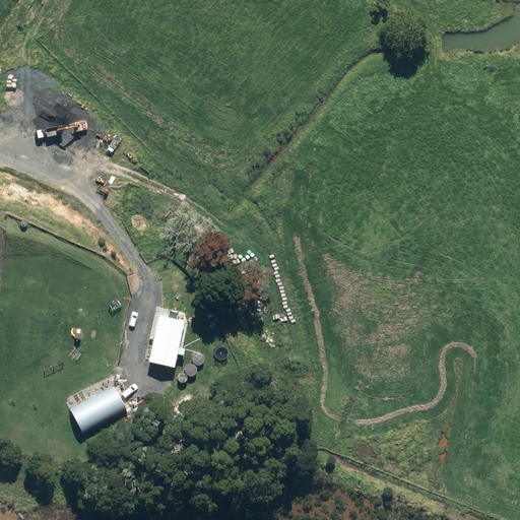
[(55,104),(46,107),(56,131),(65,128),(55,104)]
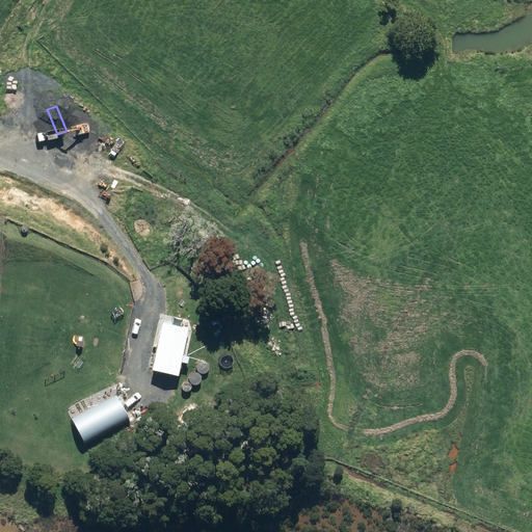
[(67,132),(58,136),(69,161),(78,157),(67,132)]
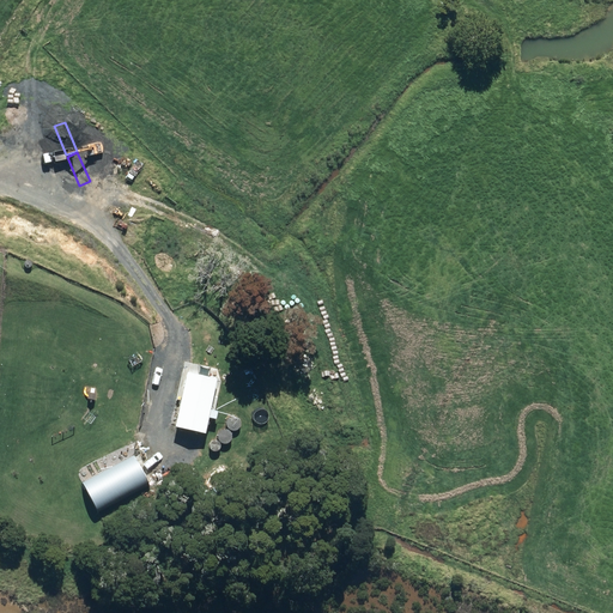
[(184,362),(178,400),(182,400),(177,426),(210,432),(212,418),(220,419),(222,411),(214,410),(222,368),(184,362)]
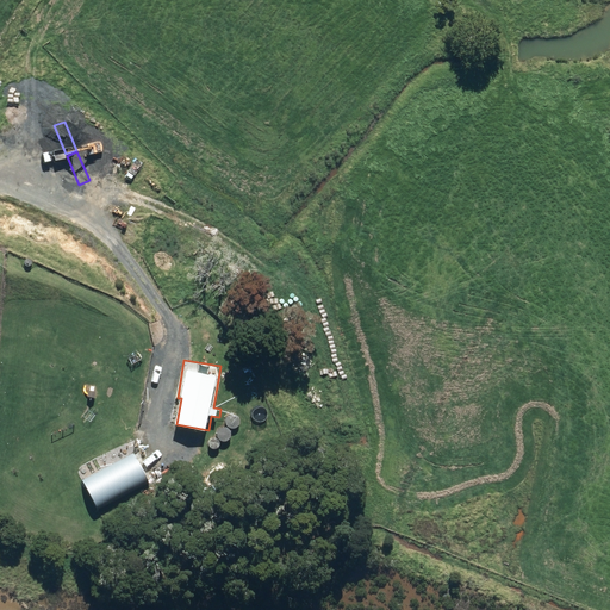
[(153,480),(136,452),(83,480),(100,510),(153,480)]
